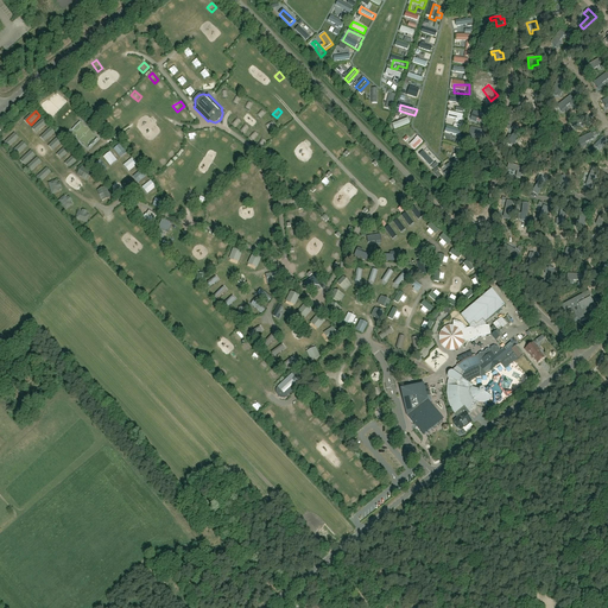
[(324,120),(324,121),(329,118),(324,112),(317,118),(321,122),(324,120)]
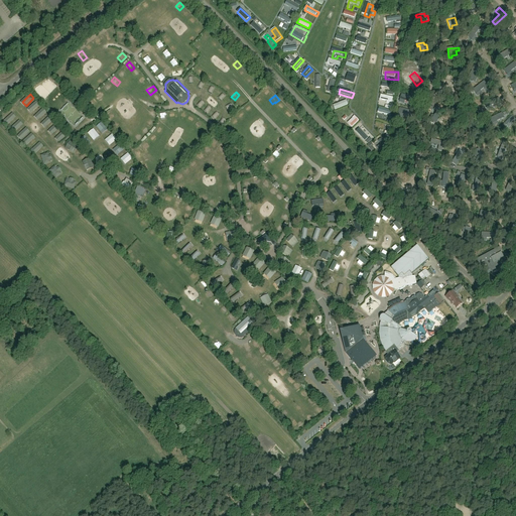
[(282,110),(286,106),(281,101),(278,105),(282,110)]
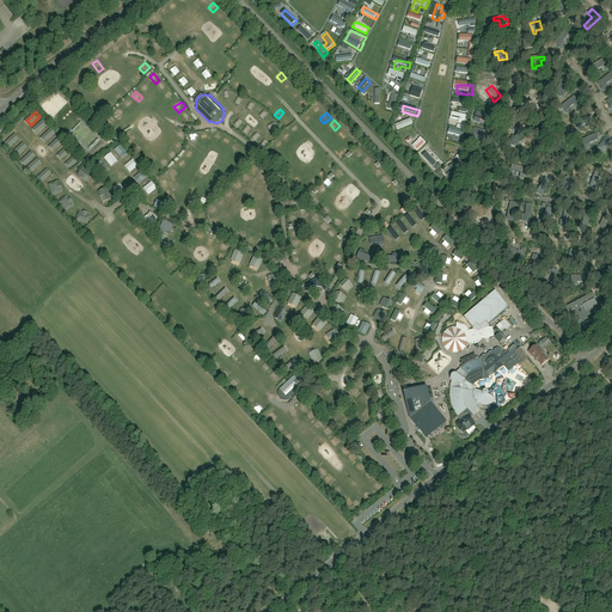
[(396,124),(398,132),(415,128),(414,121),(396,124)]
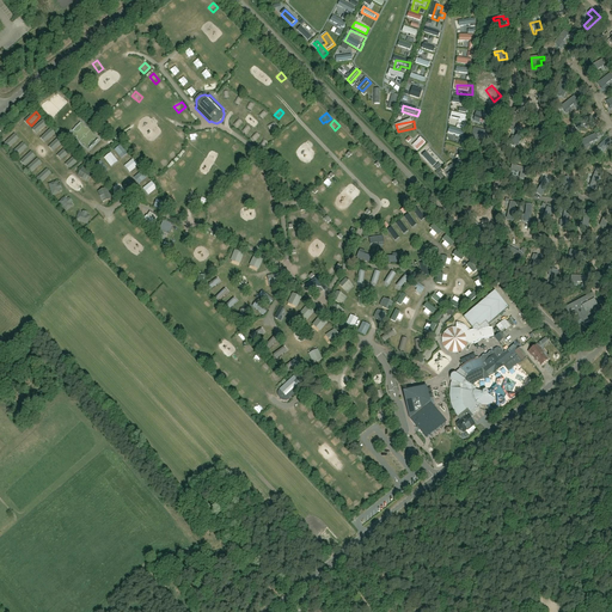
[(36,130),(38,134),(48,124),(46,122),(36,130)]
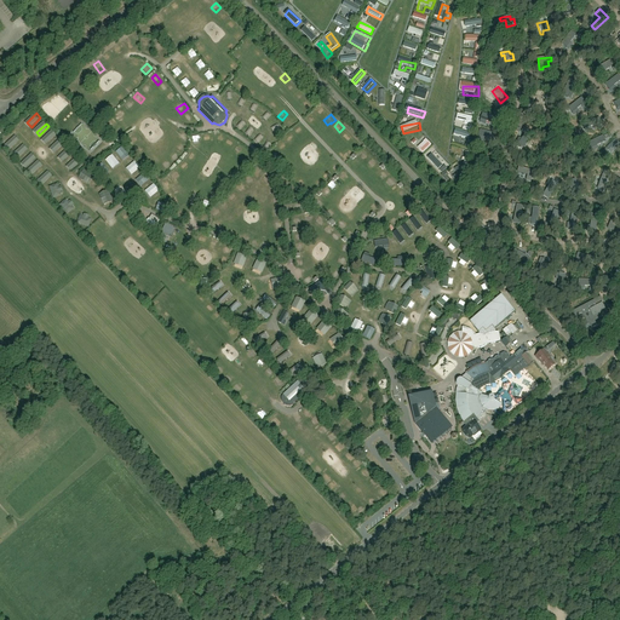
[(469,145),(472,139),(461,131),(457,137),(469,145)]
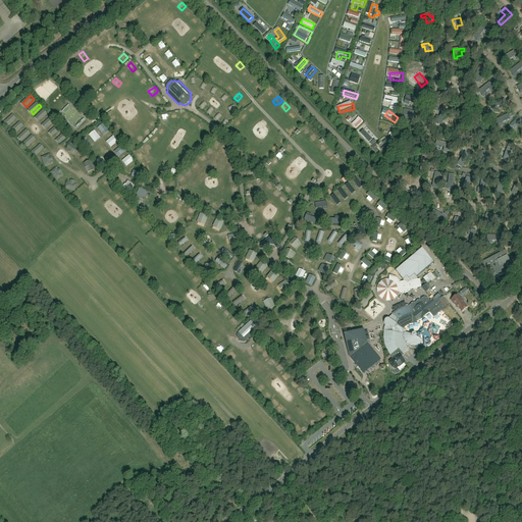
[(45,111),(37,118),(40,121),(48,113),(45,111)]
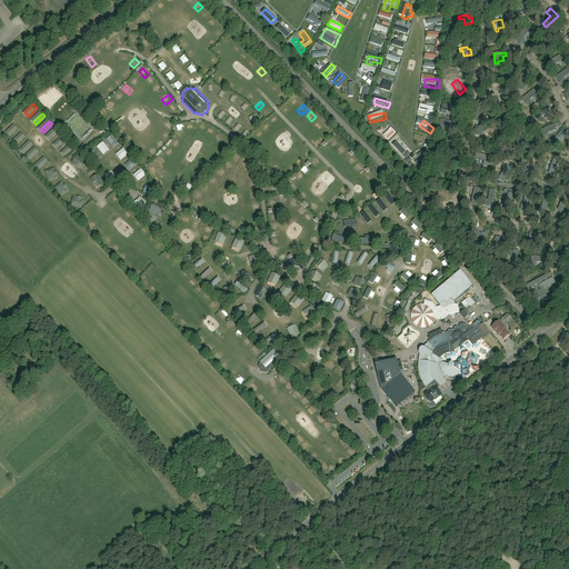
[(179,136),(185,133),(182,125),(176,127),(179,136)]
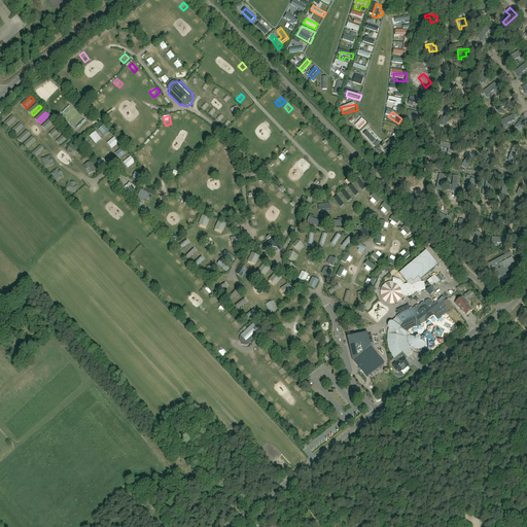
[(515,121),(513,115),(499,120),(501,127),(515,121)]
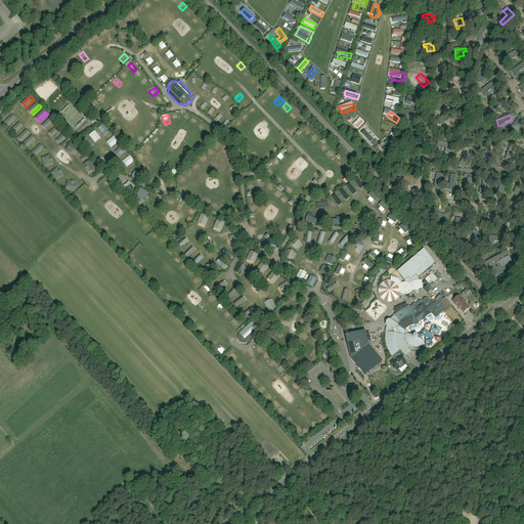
[(6,123),(8,126),(17,119),(14,116),(6,123)]
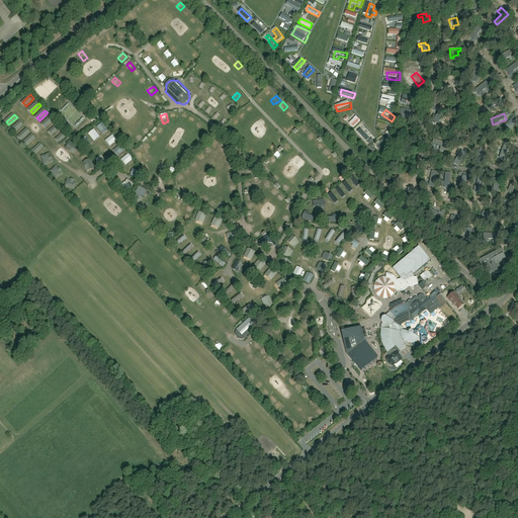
[(49,117),(42,123),(47,127),(53,120),(49,117)]
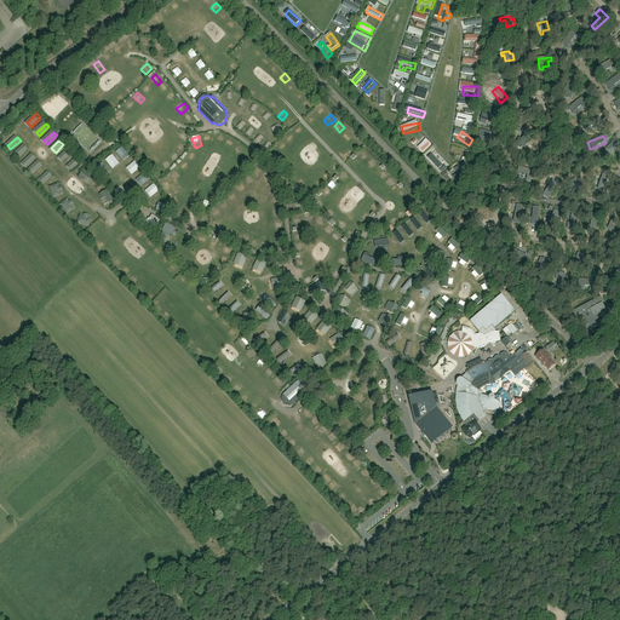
[(434,144),(422,155),(430,164),(441,177),(452,167),(451,167),(436,151),(434,144)]
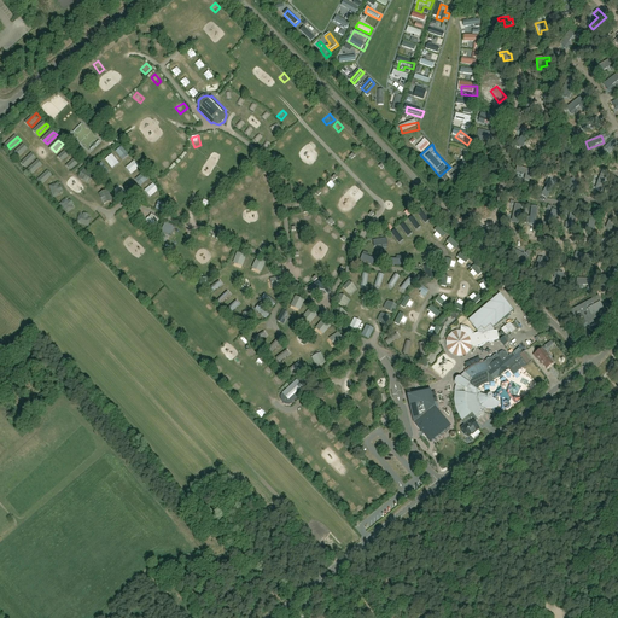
[(25,146),(16,153),(18,157),(28,149),(25,146)]
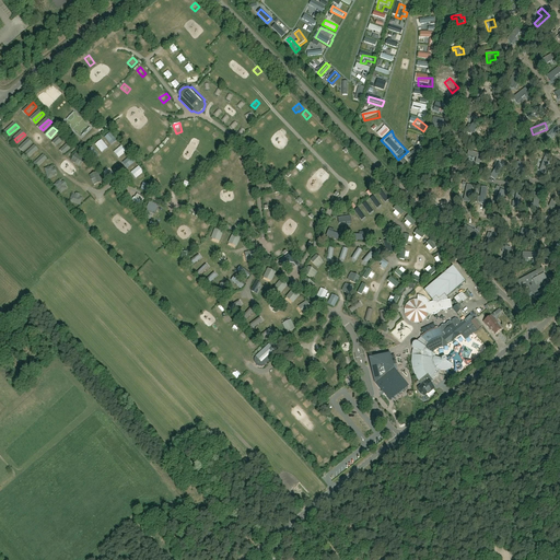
[(111,133),(105,137),(109,142),(114,138),(111,133)]
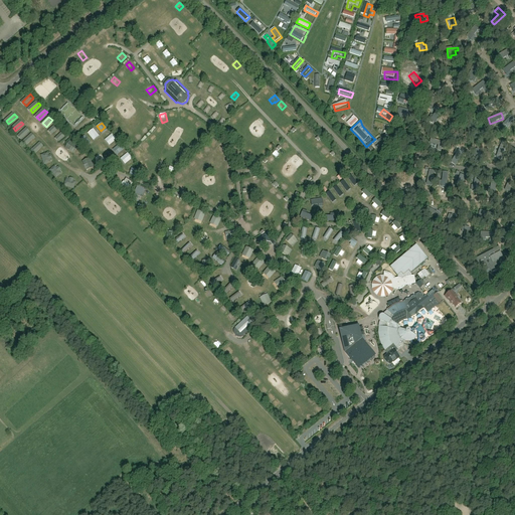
[(93,129),(89,133),(92,138),(97,134),(93,129)]
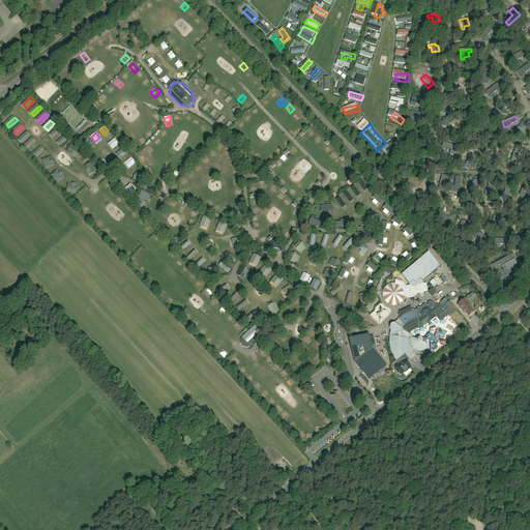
[(158,137),(154,140),(159,146),(164,143),(158,137)]
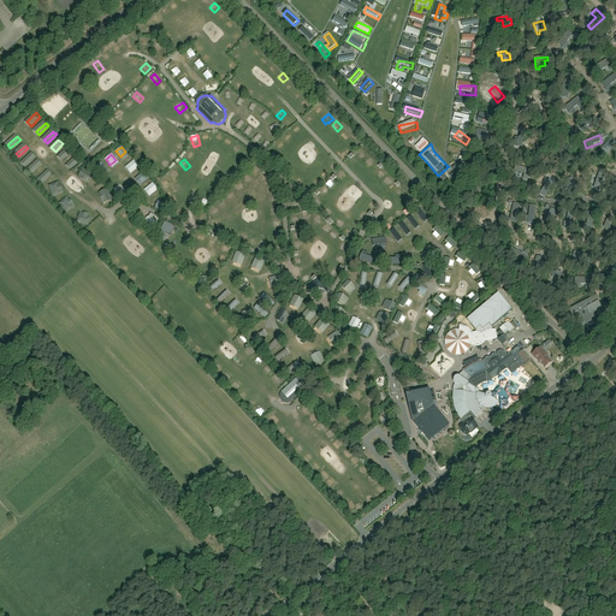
[(134,161),(128,166),(132,171),(138,166),(134,161)]
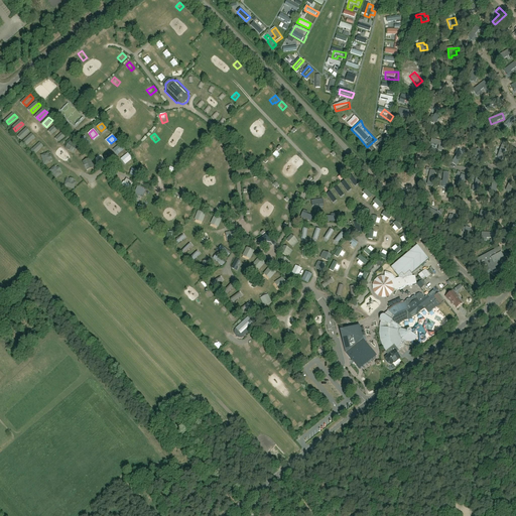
[(31,136),(24,142),(27,144),(34,139),(31,136)]
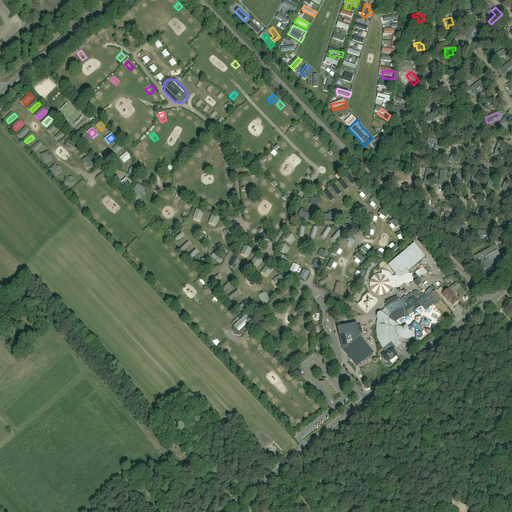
[(84,135),(79,139),(83,143),(88,140),(84,135)]
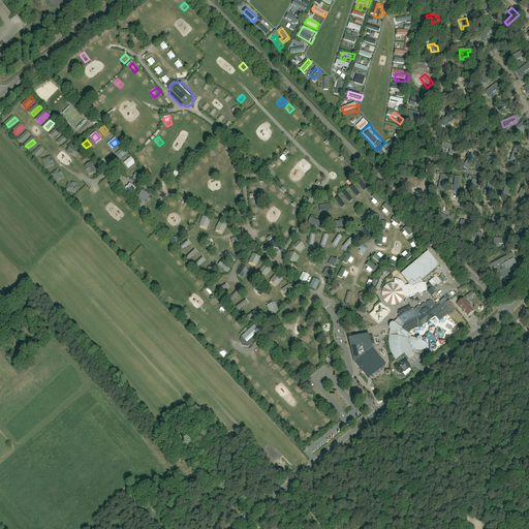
[(391,143),(387,145),(390,149),(385,151),(389,155),(396,150),(391,143)]
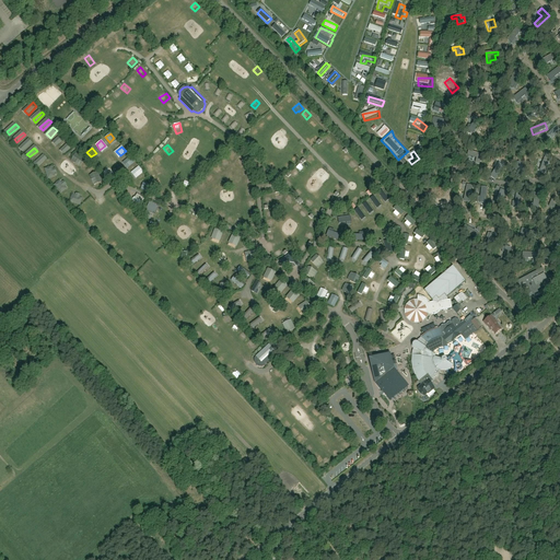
[(130,156),(125,161),(129,166),(135,162),(130,156)]
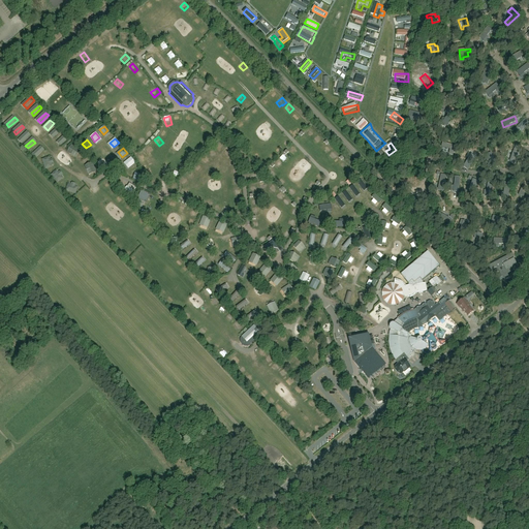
[(131,158),(126,161),(130,166),(134,162),(131,158)]
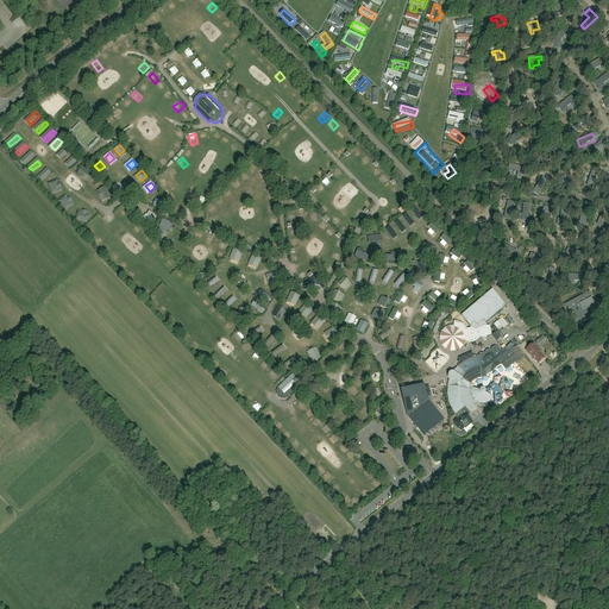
[(415,206),(410,209),(416,218),(421,214),(415,206)]
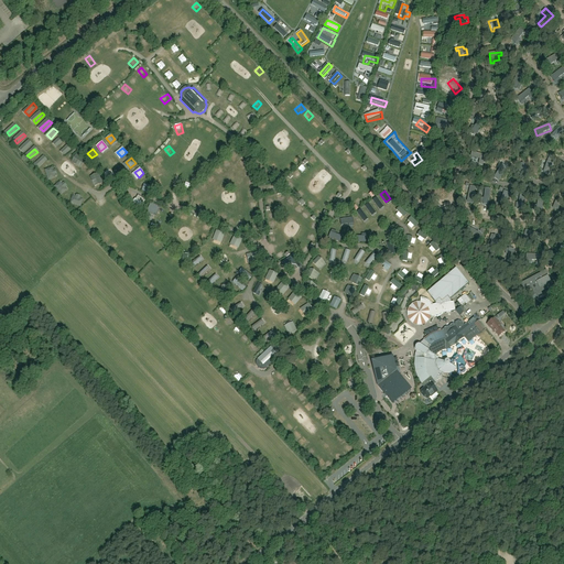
[(112,201),(119,196),(115,192),(108,196),(112,201)]
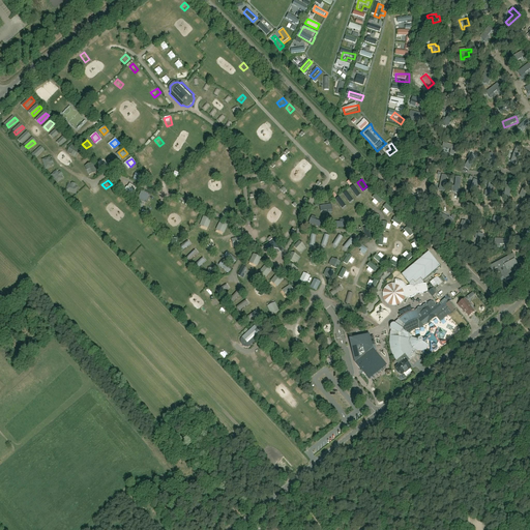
[(529,183),(525,182),(521,194),(525,196),(529,183)]
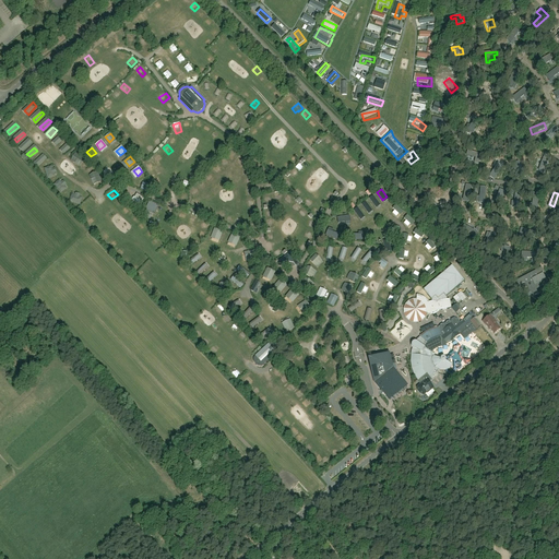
[(145,199),(137,193),(130,204),(138,210),(145,199)]
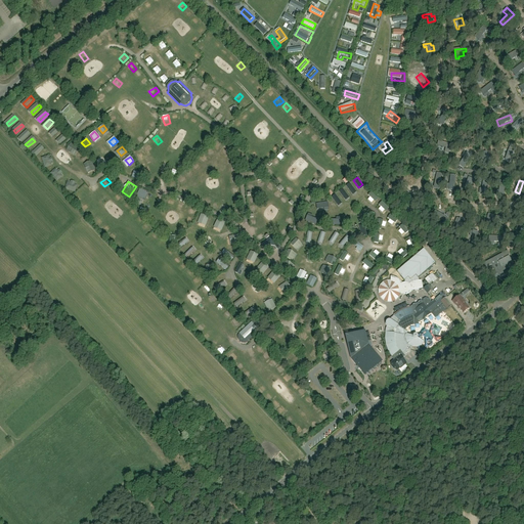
[(350,183),(346,186),(351,193),(355,190),(350,183)]
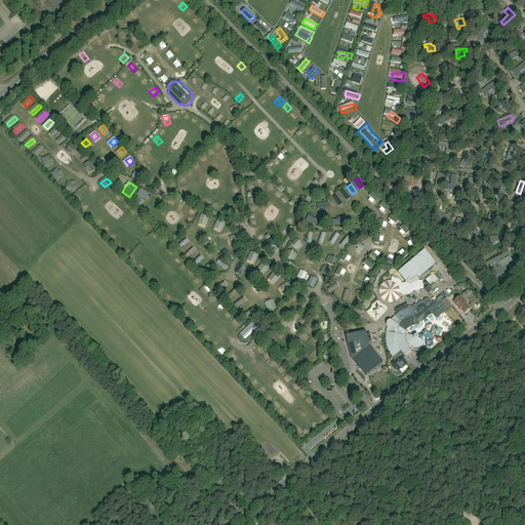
[(149,193),(140,189),(136,197),(145,201),(149,193)]
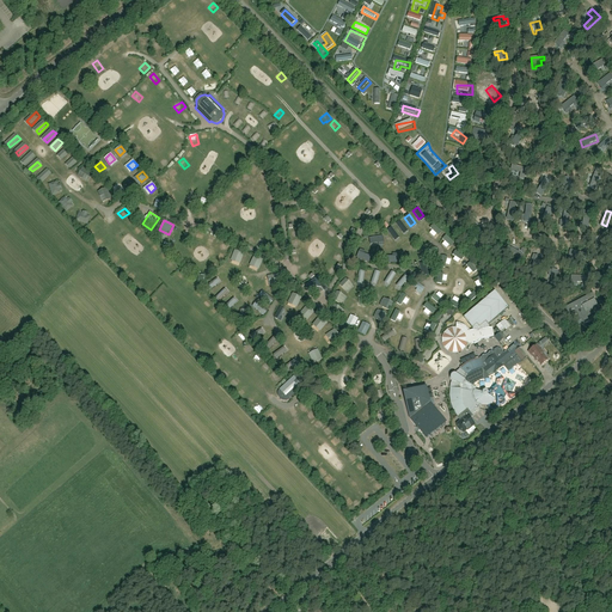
[(401,220),(396,224),(402,232),(407,228),(401,220)]
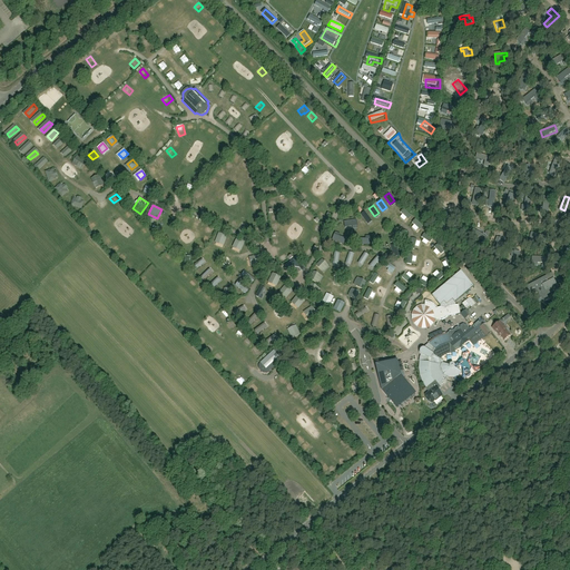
[(401,212),(408,219),(411,216),(405,208),(401,212)]
